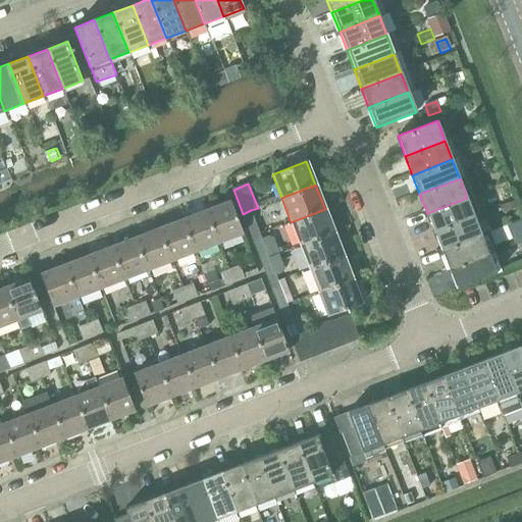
[(434,232),(474,217),(467,198),(427,213),(434,232)]
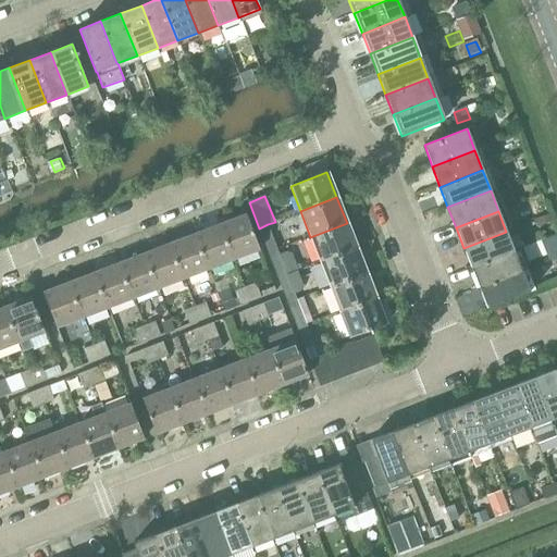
[(219,225),(233,260),(259,250),(245,214),(219,225)]
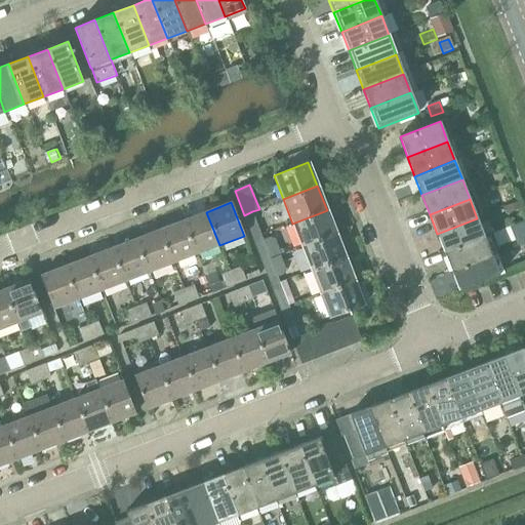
[(303,246),(336,233),(327,210),(292,224),(303,246)]
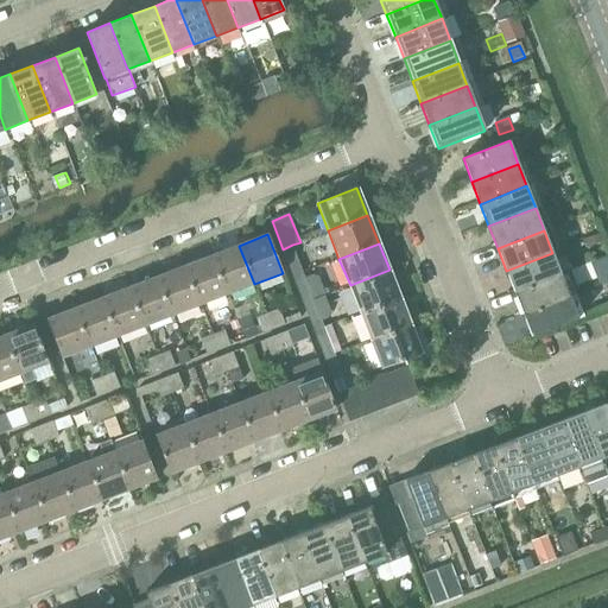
[(291,271),(299,267),(301,267),(292,245),(283,249),(291,271)]
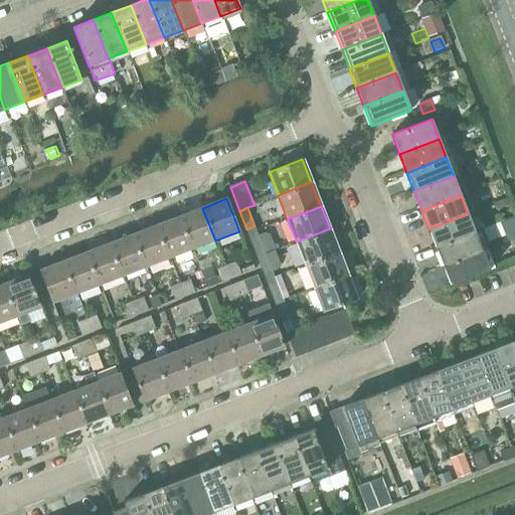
[(192,249),(215,240),(202,208),(179,217),(192,249)]
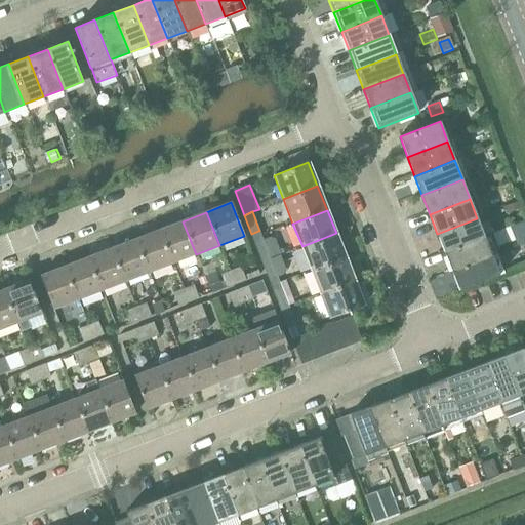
[(444,252),(484,237),(477,218),(437,234),(444,252)]
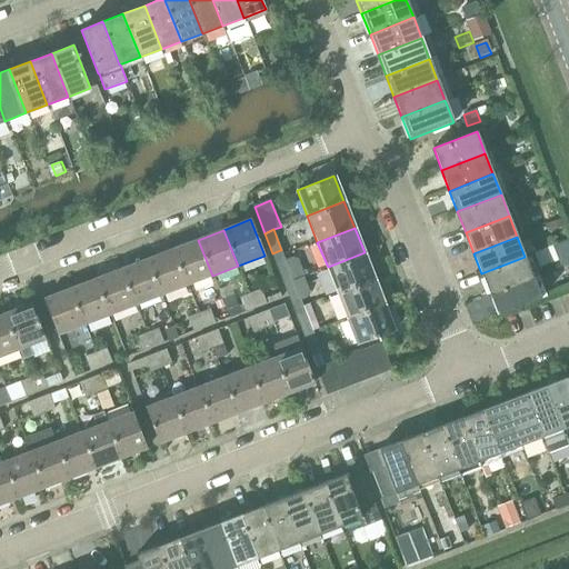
[(187,286),(212,276),(198,240),(172,249),(187,286)]
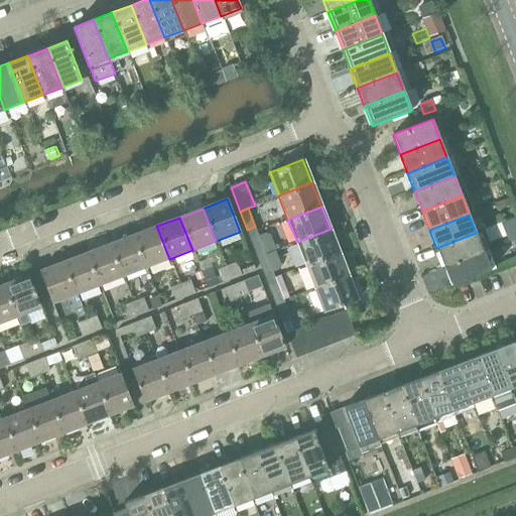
[(146,268),(169,259),(156,226),(133,235),(146,268)]
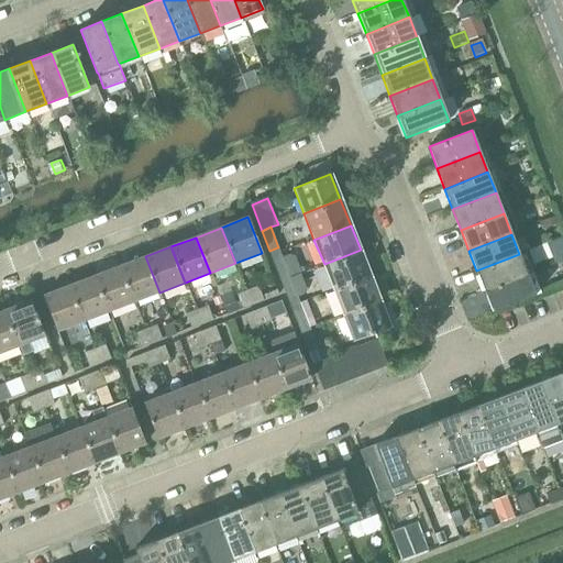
[(334,290),(371,276),(361,250),(324,264),(334,290)]
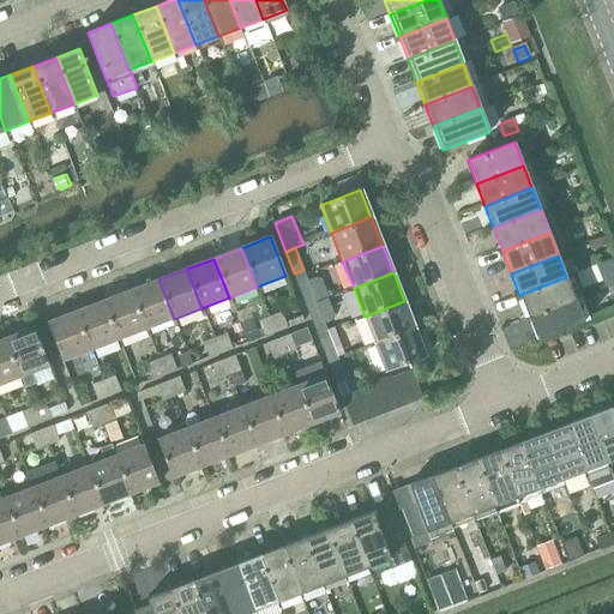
[(529,318),(576,300),(566,277),(519,295),(529,318)]
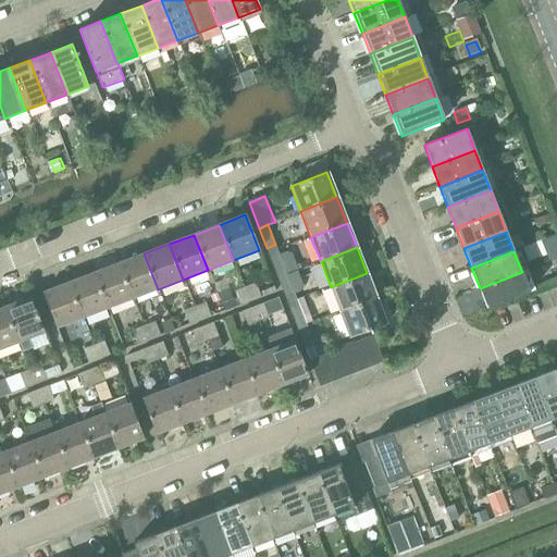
[(132,299),(158,289),(144,254),(118,264),(132,299)]
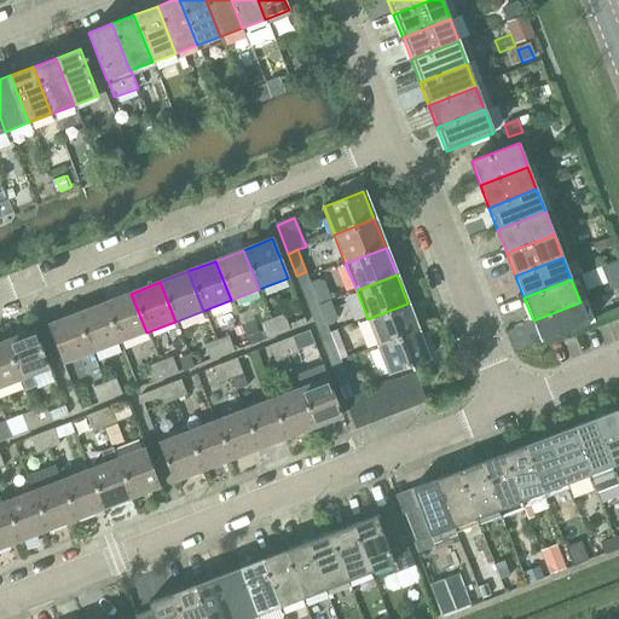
[(308,310),(318,306),(310,283),(300,287),(308,310)]
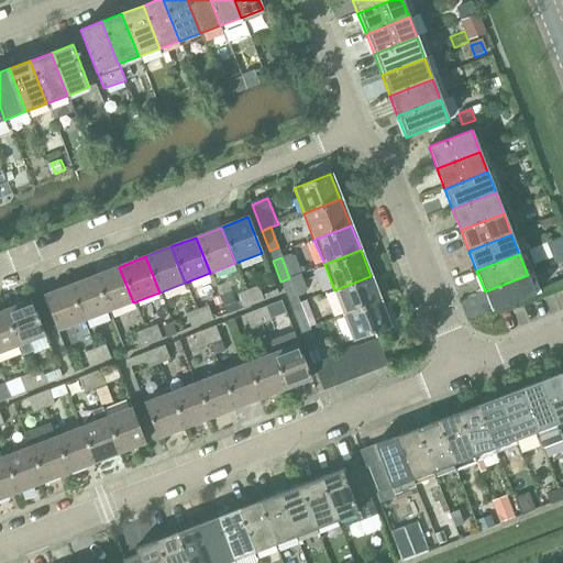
[(108,312),(133,302),(119,267),(95,276),(108,312)]
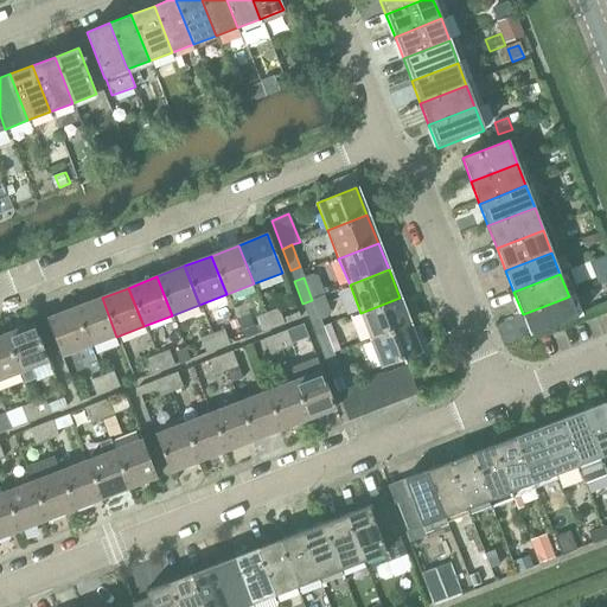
[(569,296),(523,314),(531,337),(577,319),(569,296)]
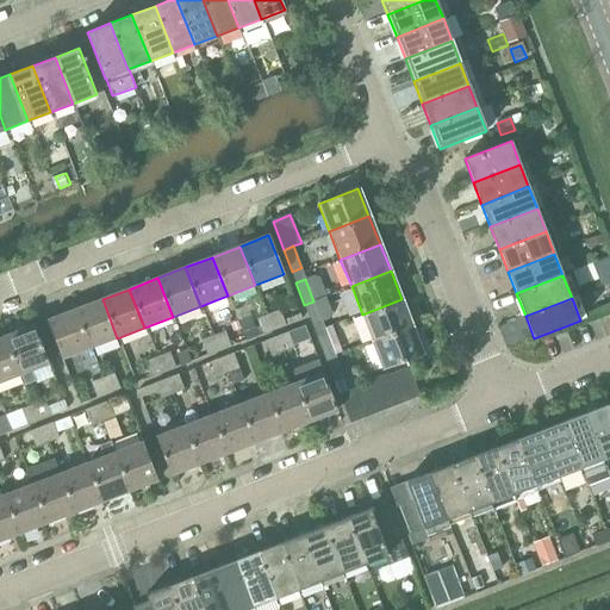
[(89,349),(117,338),(103,299),(74,310),(89,349)]
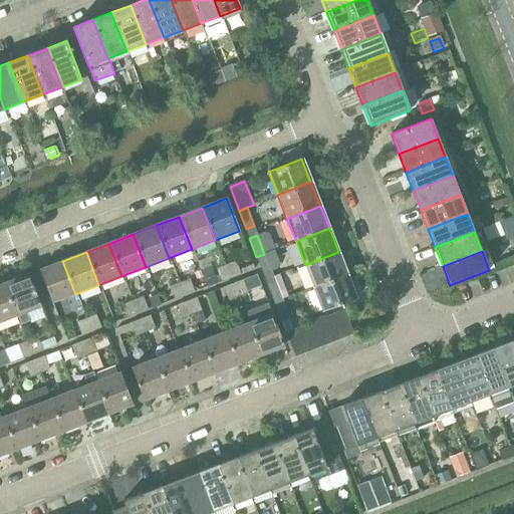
[(314,288),(347,275),(338,252),(305,265),(314,288)]
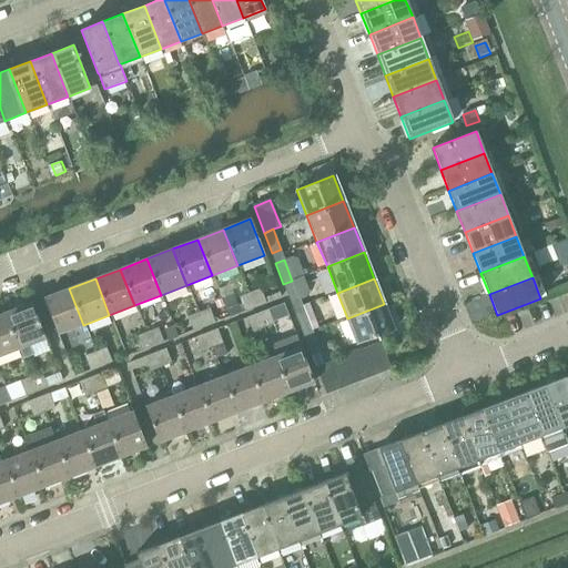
[(292,281),(283,284),(291,304),(300,301),(292,281)]
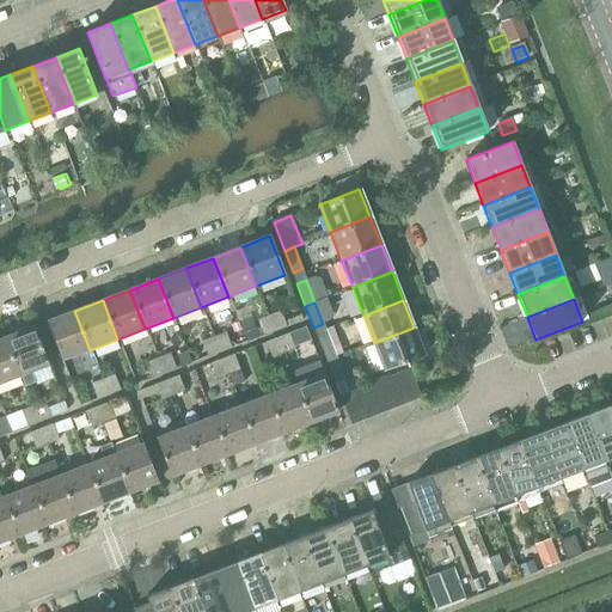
[(61,361),(90,350),(74,311),(47,323),(61,361)]
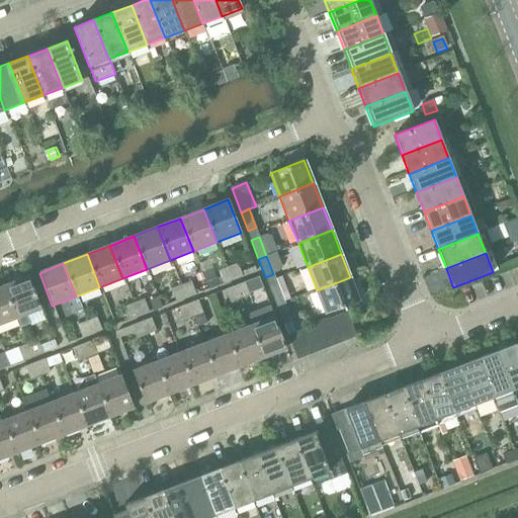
[(238,263),(228,267),(233,279),(243,275),(238,263)]
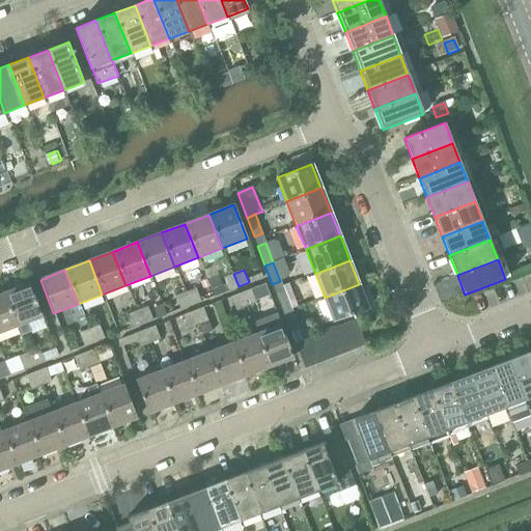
[(233,274),(224,278),(229,290),(239,286),(233,274)]
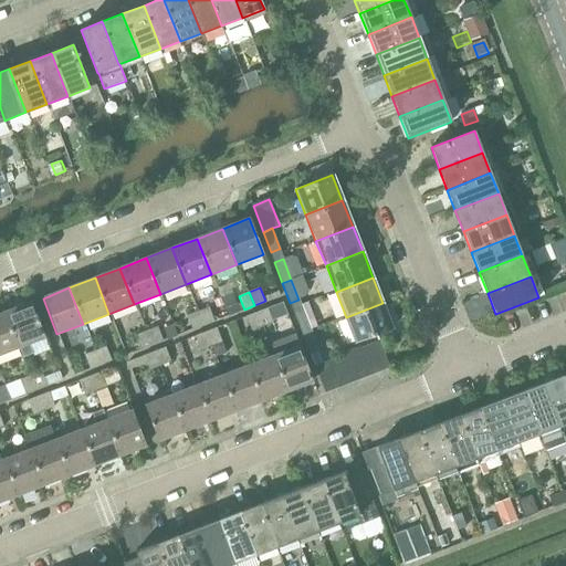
[(224,301),(229,314),(240,310),(234,296),(224,301)]
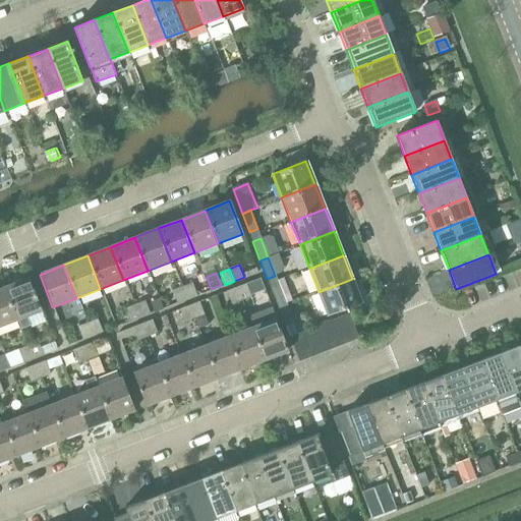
[(203,292),(211,289),(207,277),(197,280),(203,292)]
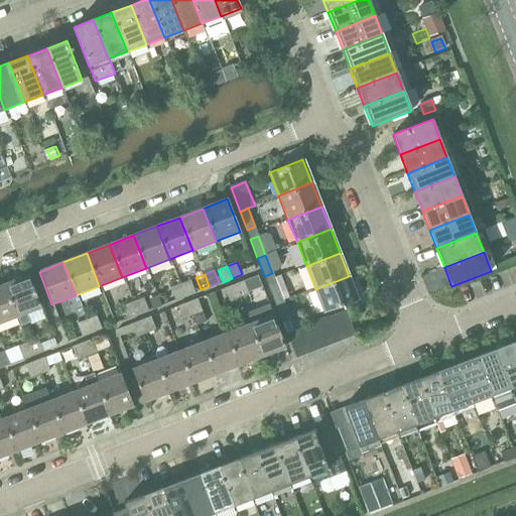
[(27,276),(4,285),(16,317),(17,317),(21,326),(30,321),(27,313),(40,308),(27,276)]
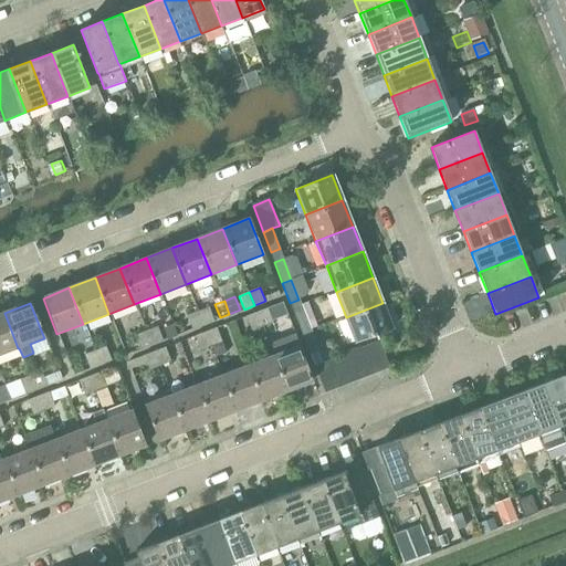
[(383,303),(346,317),(356,344),(392,329),(383,303)]
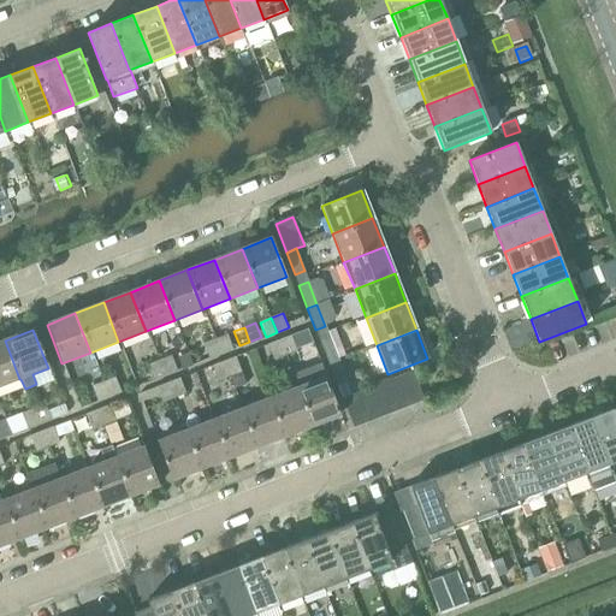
[(217,339),(221,354),(232,349),(227,336),(217,339)]
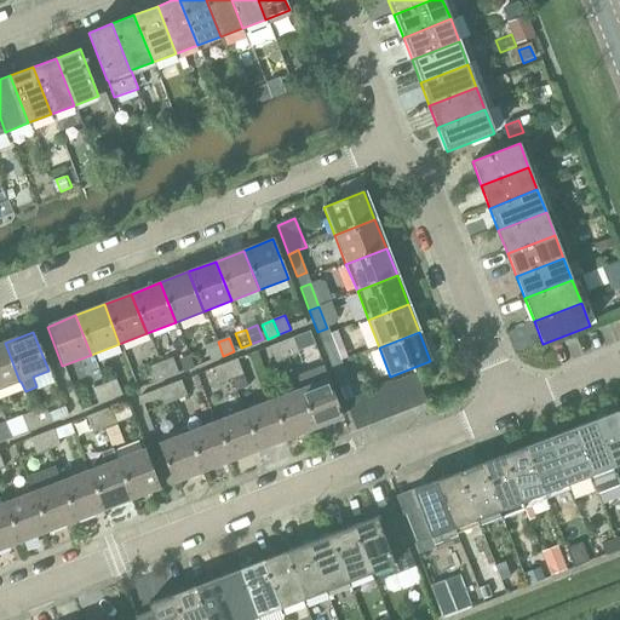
[(282,343),(288,357),(300,354),(294,338),(282,343)]
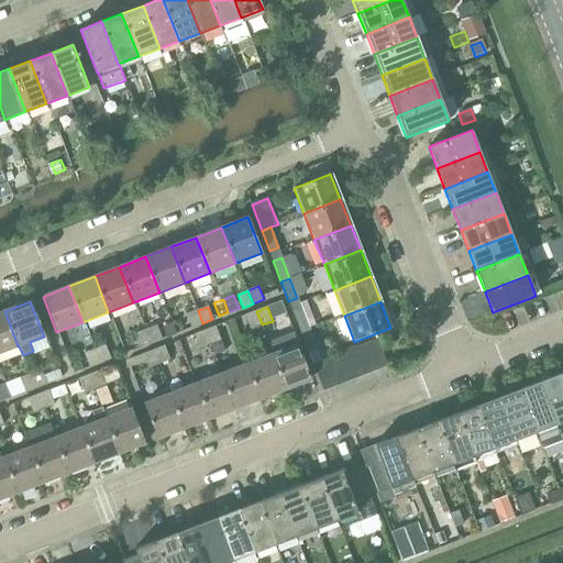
[(300,332),(309,329),(301,308),(293,312),(300,332)]
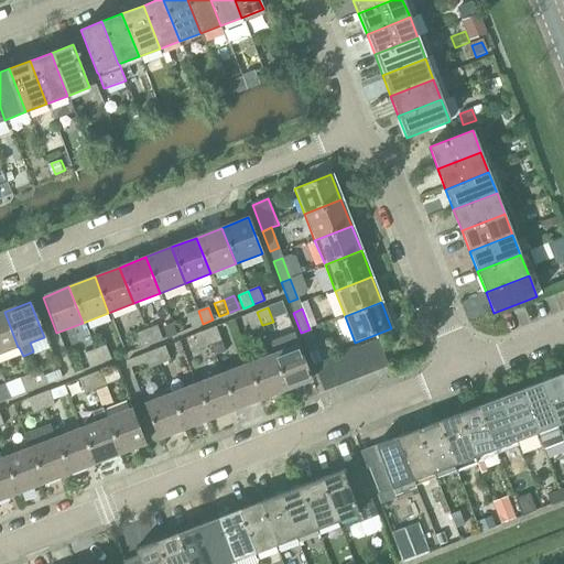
[(191,327),(203,324),(198,311),(186,315),(191,327)]
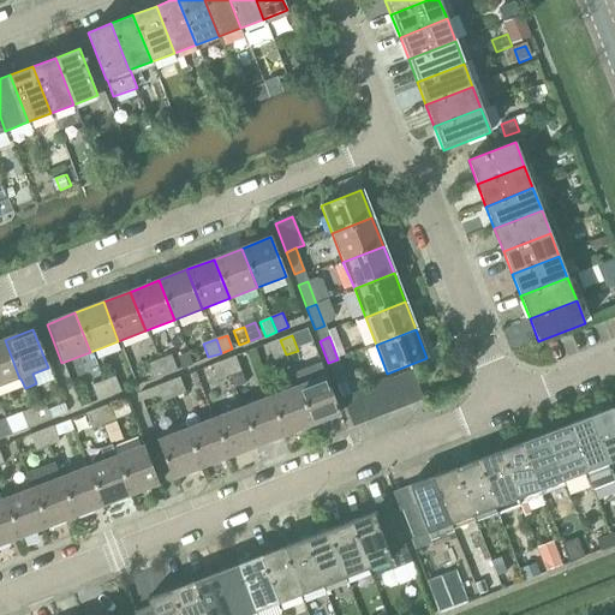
[(0,386),(19,378),(5,340),(0,341),(0,386)]
